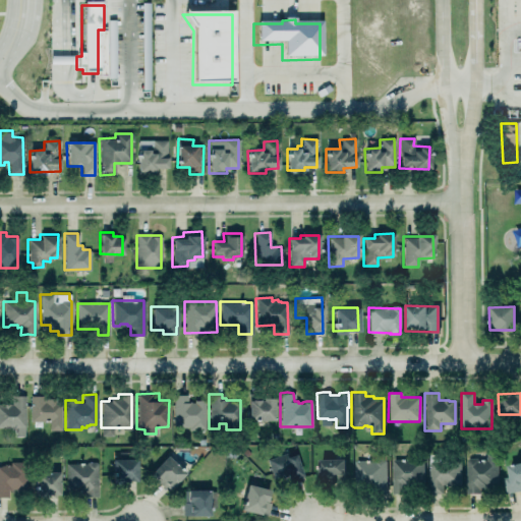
[(29,396),(29,421),(48,421),(48,430),(61,430),(60,397),(44,397),(43,395),(29,396)]
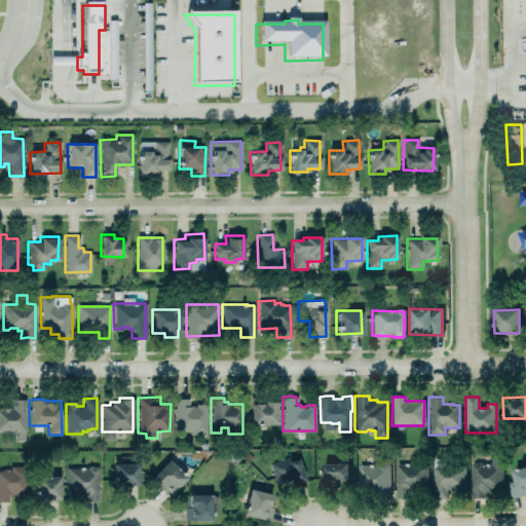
[(207,436),(207,405),(189,405),(189,400),(175,399),(175,435),(207,436)]
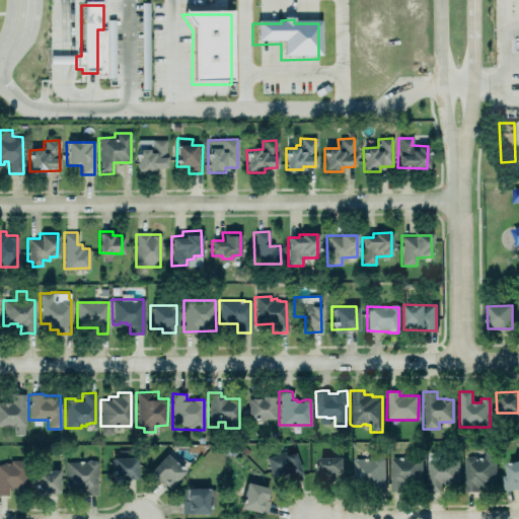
[(0,401),(10,401),(10,394),(24,394),(24,424),(23,424),(23,433),(14,433),(14,429),(15,429),(15,427),(10,427),(10,425),(0,425),(0,401)]
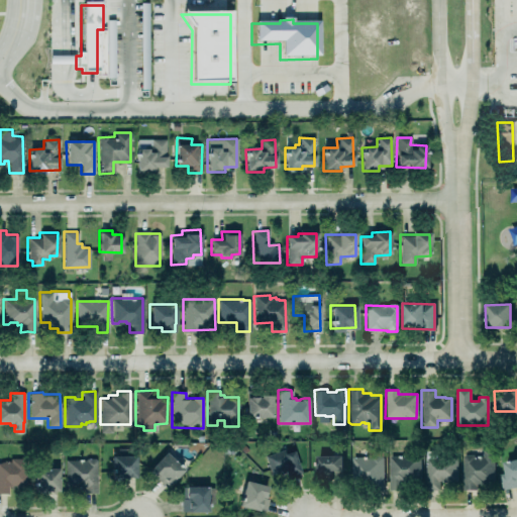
[(245,418),(271,418),(272,397),(246,396),(245,418)]
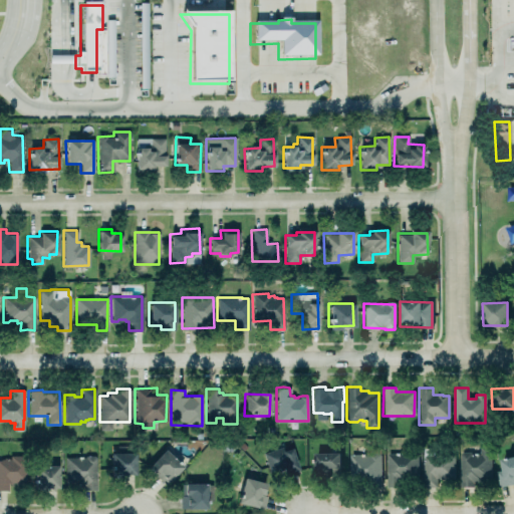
[(263,454),(269,472),(282,468),(284,475),(298,471),(290,445),(263,454)]
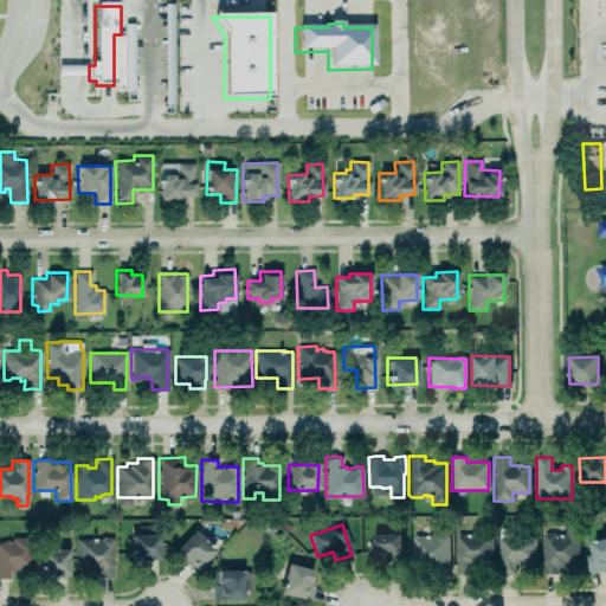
[(565,534),(541,535),(541,575),(558,574),(558,568),(579,568),(578,527),(565,527),(565,534)]
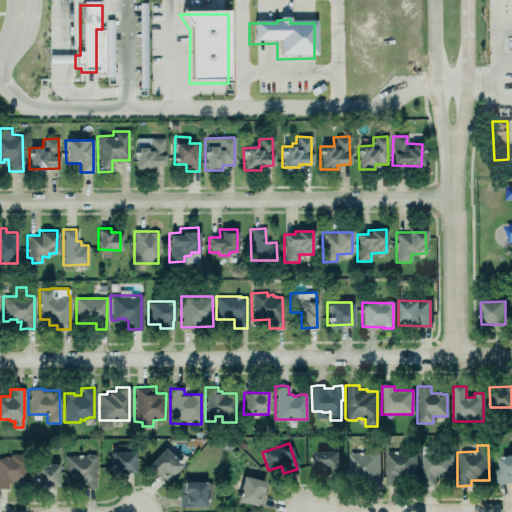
[(451,478),(452,454),(432,454),(433,448),(421,447),(420,485),(434,485),(435,477),(451,478)]
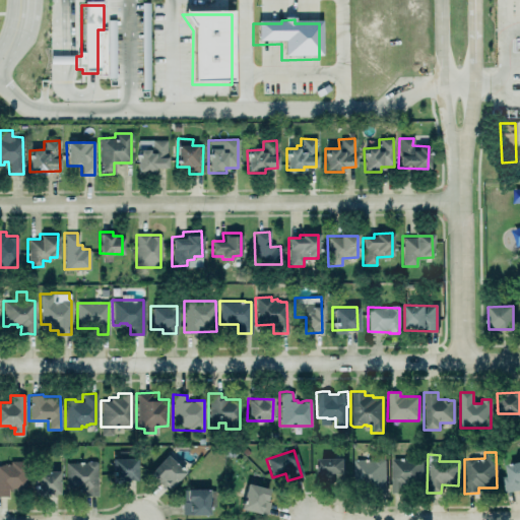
[(166,455),(184,472),(167,491),(159,482),(157,483),(147,474),(150,471),(166,455)]
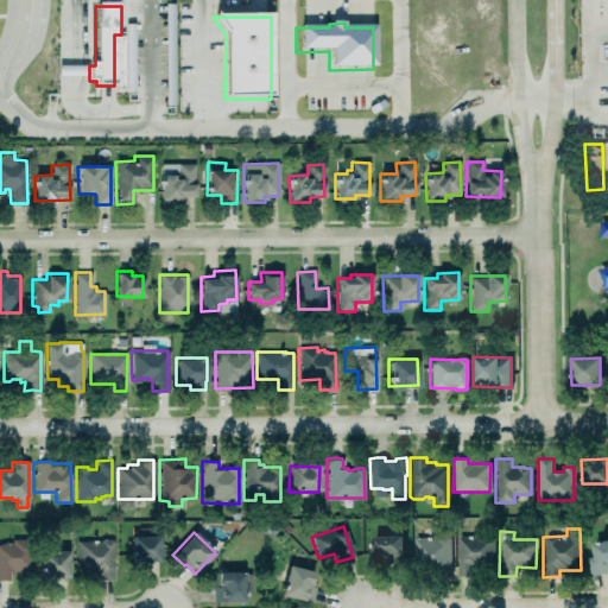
[(159,563),(159,537),(131,536),(131,562),(159,563)]
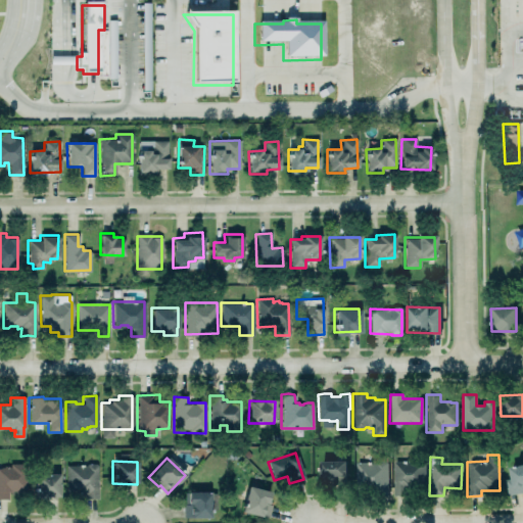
[(318,461),(345,461),(345,477),(318,477),(318,461)]
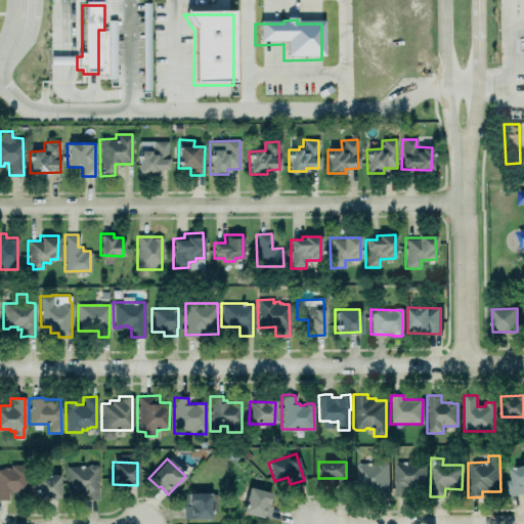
[(355,464),(356,493),(388,492),(387,463),(355,464)]
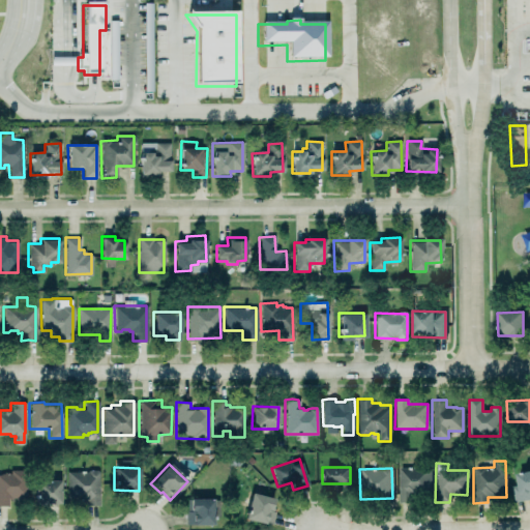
[(398,468),(398,503),(413,503),(413,494),(430,494),(431,468),(398,468)]
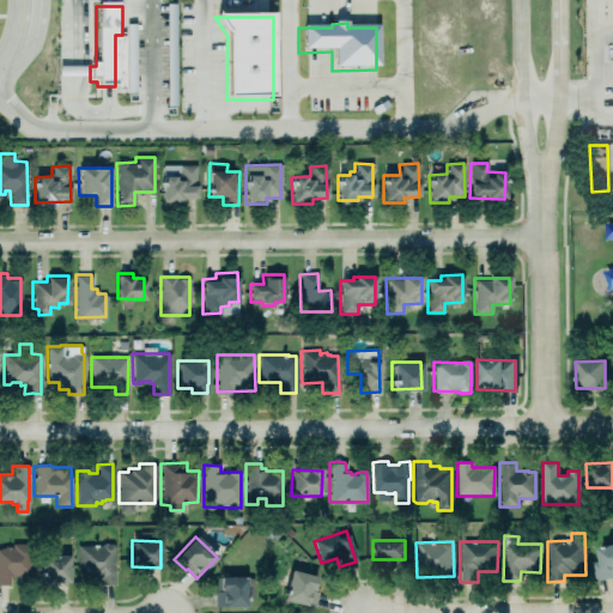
[(612,542),(595,546),(598,560),(590,562),(594,580),(612,576),(612,542)]
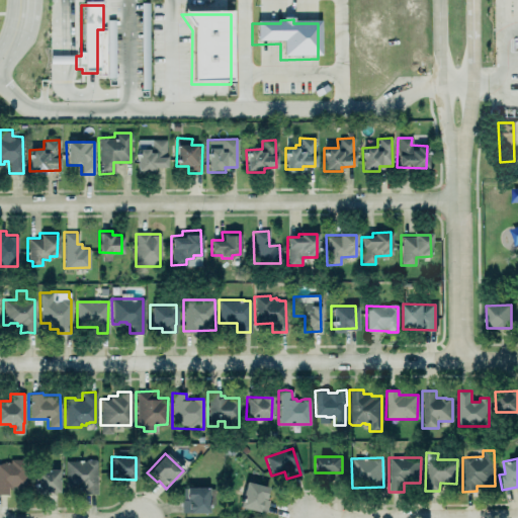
[(0,463),(10,463),(10,459),(25,459),(25,488),(7,488),(7,495),(0,495),(0,463)]
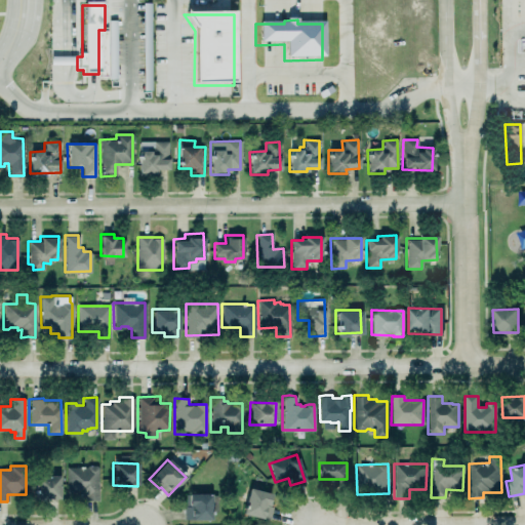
[(97,467),(67,468),(67,494),(86,493),(86,498),(98,498),(97,467)]
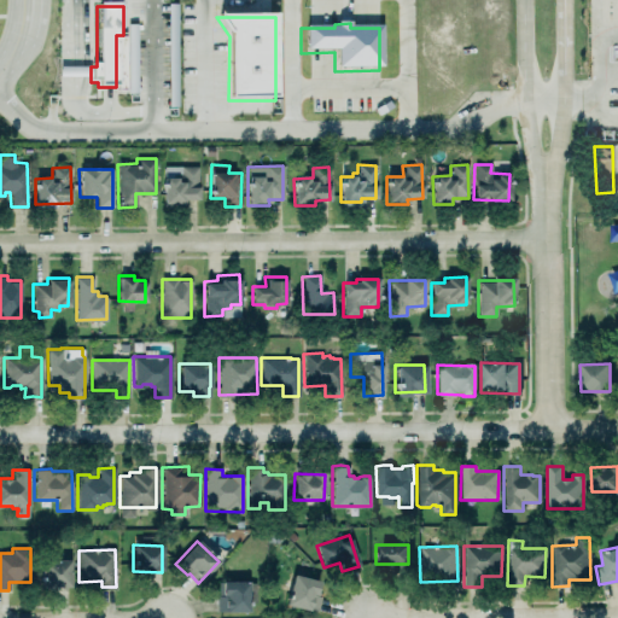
[(69,588),(70,561),(41,560),(40,587),(69,588)]
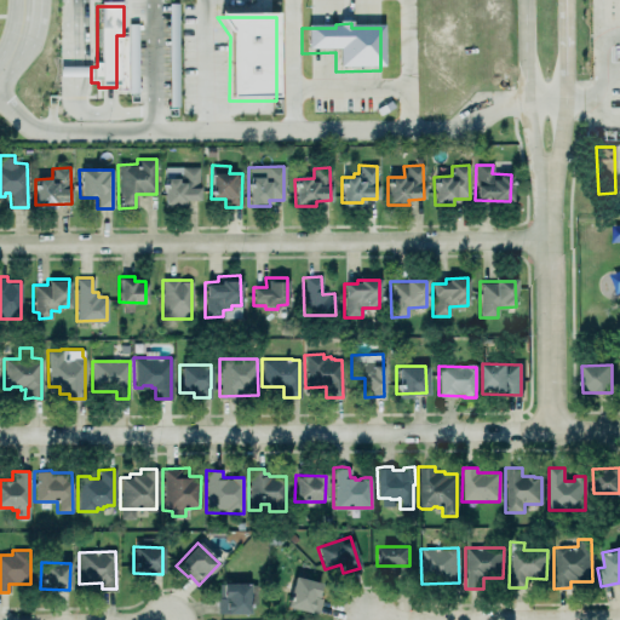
[(285,604),(317,613),(321,597),(315,596),(319,581),(293,574),(285,604)]
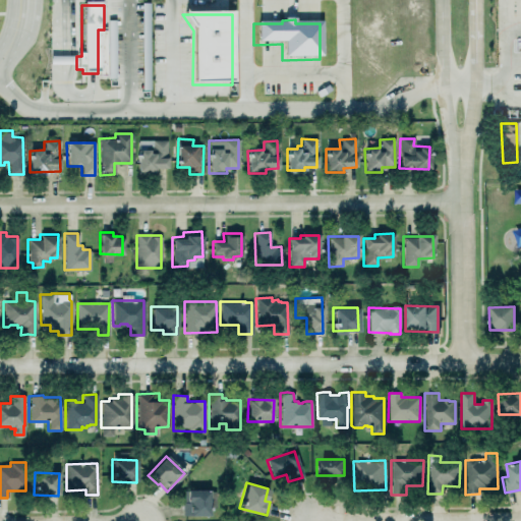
[(186,488),(209,488),(209,515),(181,515),(181,502),(189,502),(189,501),(183,501),(183,489),(186,489),(186,488)]
